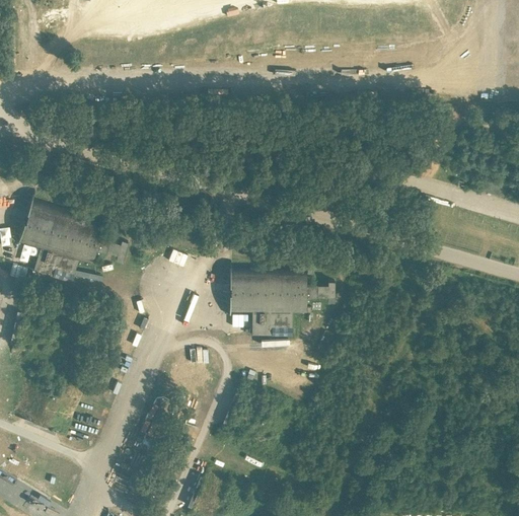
[(104,222),(31,200),(18,244),(40,251),(33,272),(72,284),(78,263),(91,267),(91,266),(96,268),(98,262),(93,260),(95,251),(107,253),(117,256),(116,260),(122,262),(128,243),(122,241),(121,245),(112,242),(100,237),(102,229),(107,230),(109,224),(104,223),(104,222)]
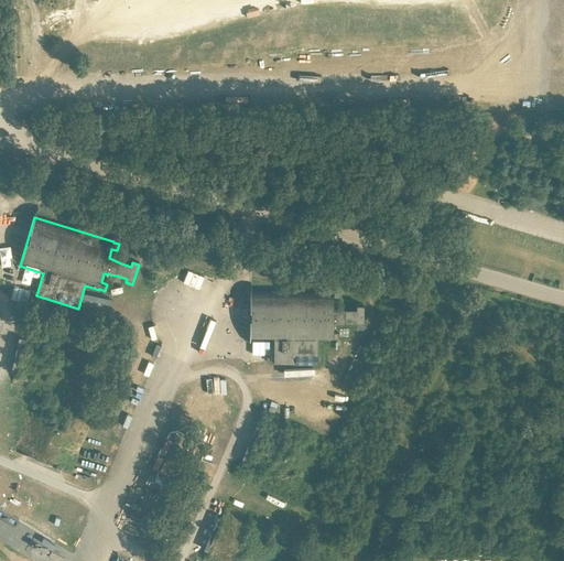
[(316,269),(305,267),(303,277),(314,279),(316,269)]
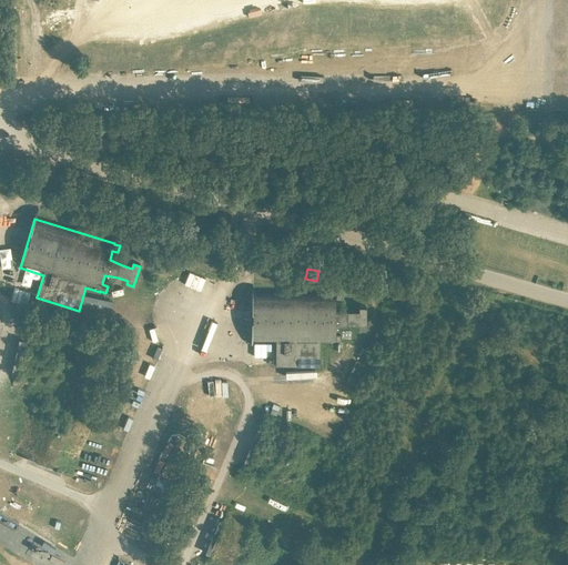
[(335,294),(252,293),(251,344),(276,344),(275,367),(320,369),(320,345),(335,345),(335,344),(341,344),(341,338),(335,338),(335,328),(348,326),(358,326),(358,330),(366,330),(366,310),(358,309),(358,313),(348,313),(335,311),(335,302),(341,302),(341,295),(335,294)]
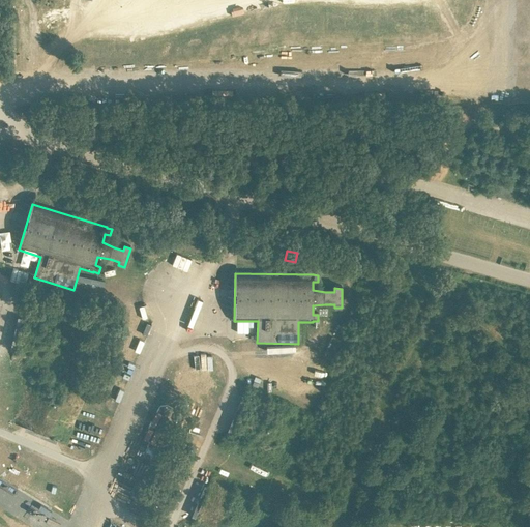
[(68,321),(23,309),(10,362),(58,373),(62,372),(66,370),(69,367),(70,362),(77,334),(77,330),(75,326),(71,323),(68,321)]
